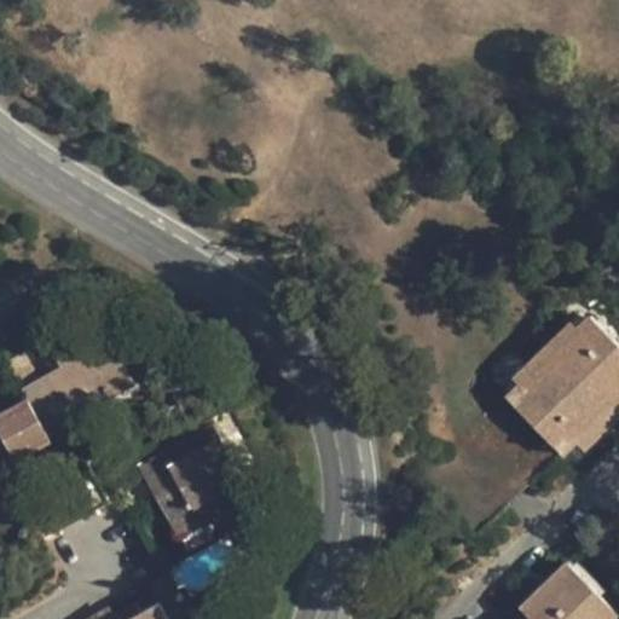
[(561,330),(548,345),(611,408),(618,400),(618,341),(594,314),(580,327),(568,337),(561,330)]
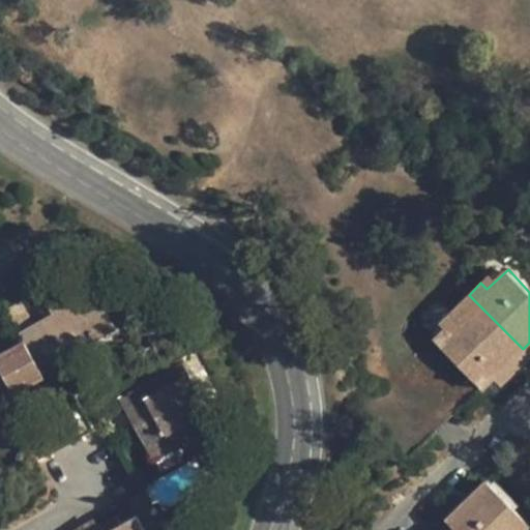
[(487,289),(497,280),(491,274),(480,283),(487,289)]
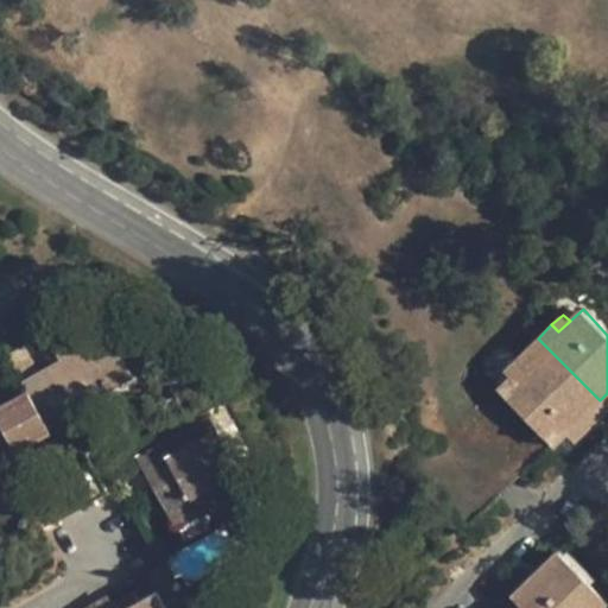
[(62,360),(23,381),(29,392),(46,424),(99,397),(93,387),(130,367),(105,323),(56,350),(62,360)]
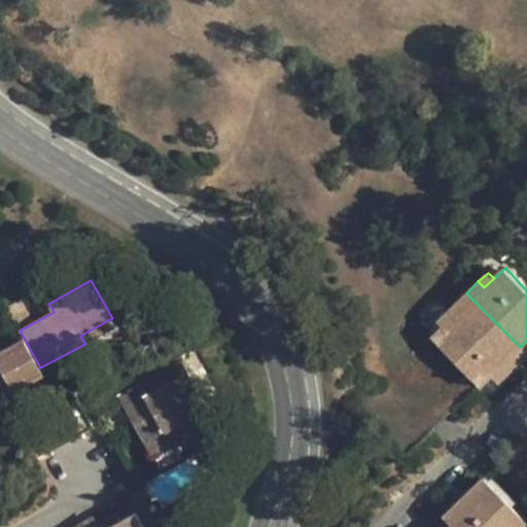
[(520,347),(466,293),(456,303),(510,357),(520,347)]
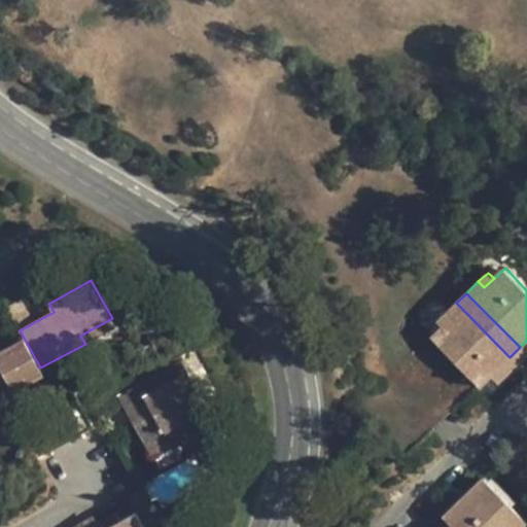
[(357,409),(407,458),(510,357),(456,303),(447,312),(452,319),(443,327),(357,409)]
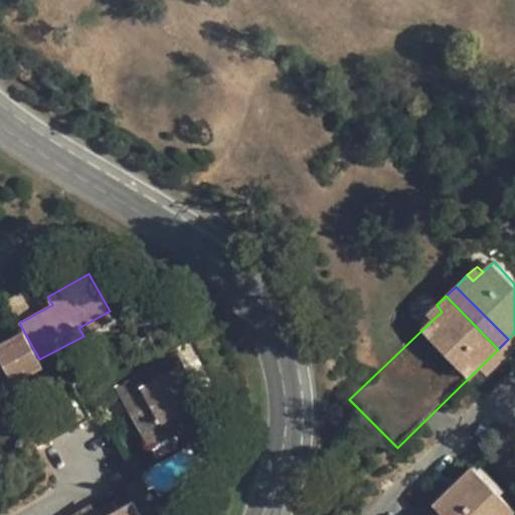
[(433,320),(442,312),(437,305),(426,314),(433,320)]
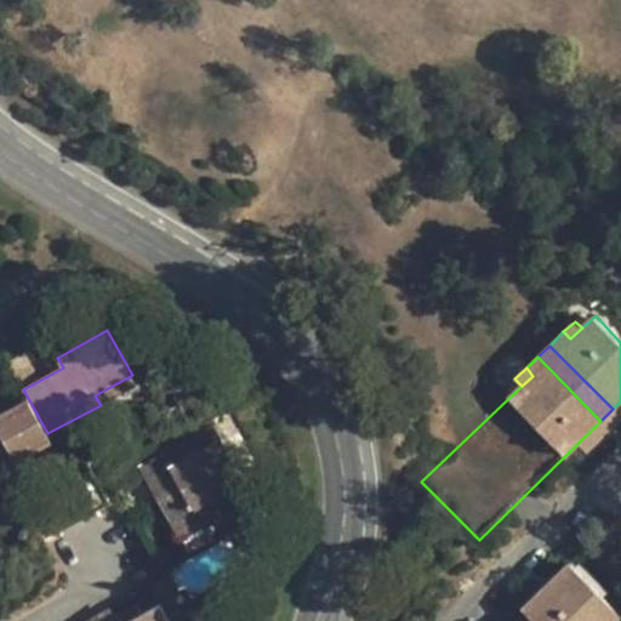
[(132,375),(95,396),(101,405),(137,385),(132,375)]
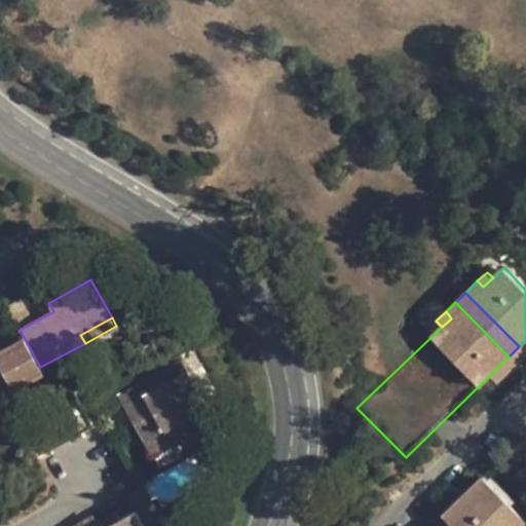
[(0,392),(4,390),(11,386),(13,391),(44,374),(40,367),(25,339),(1,353),(0,351),(0,392)]
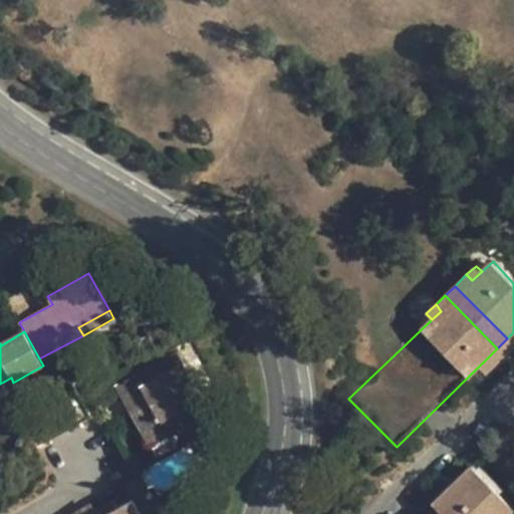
[(143,433),(178,413),(204,398),(185,362),(171,372),(164,360),(115,387),(143,433)]
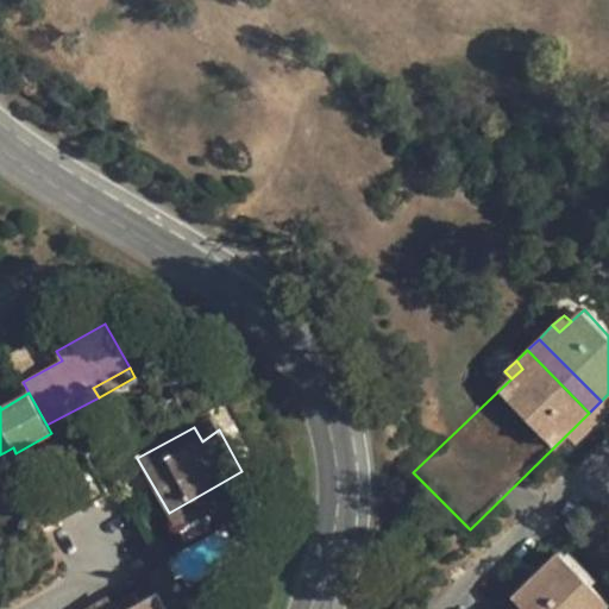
[(5,452),(0,454),(0,471),(12,465),(5,452)]
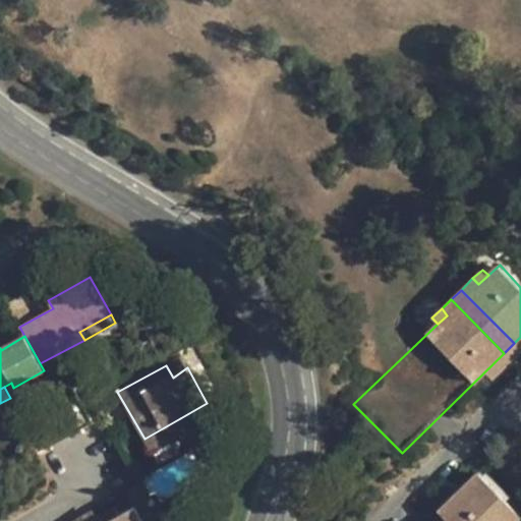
[(180,418),(145,439),(153,453),(188,432),(180,418)]
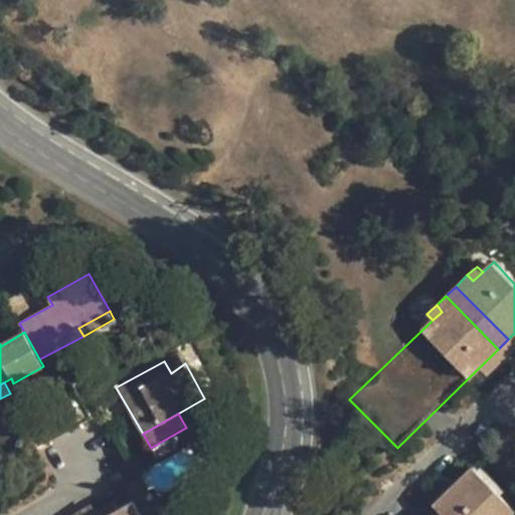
[(510,514),(514,510),(514,509),(475,468),(434,507),(438,512),(434,514),(510,514)]
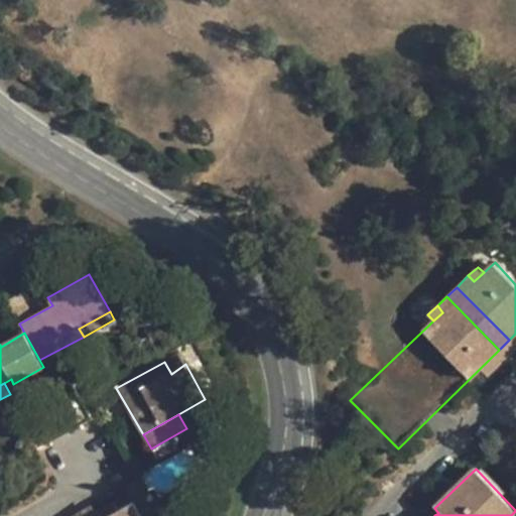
[(140,479),(125,487),(133,502),(140,515),(145,515),(159,509),(140,479)]
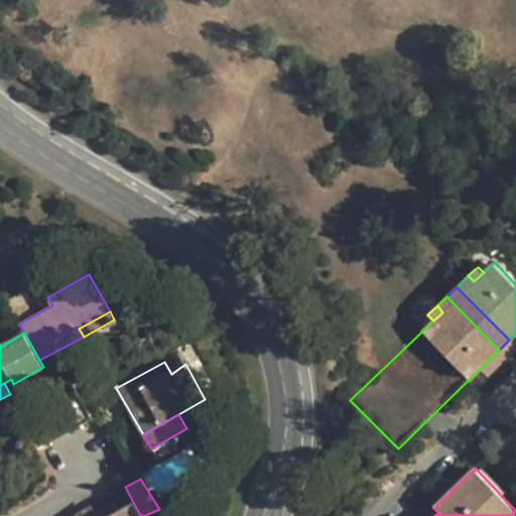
[(73,515),(140,515),(133,502),(119,510),(114,502),(89,515),(82,515),(80,512),(73,515)]
